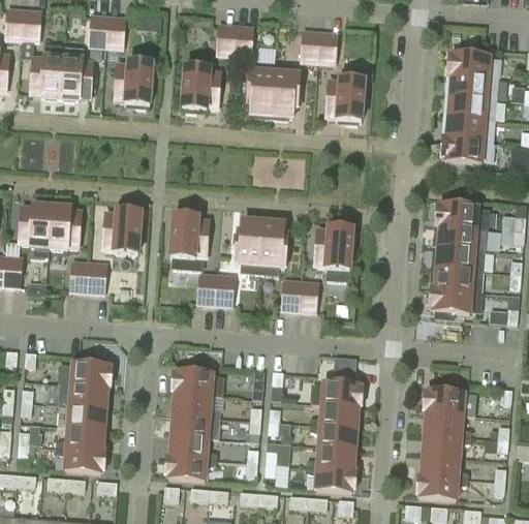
[(22,41),(24,12),(7,11),(5,40),(22,41)]
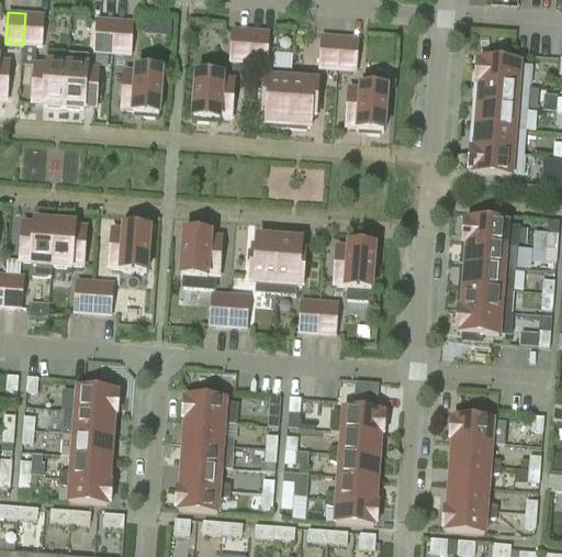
[(43,14),(25,13),(23,44),(41,45),(43,14)]
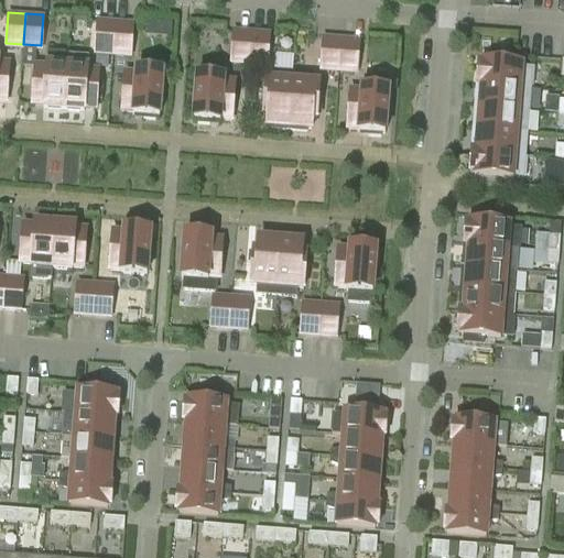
[(149,18),(149,30),(173,31),(173,19),(149,18)]
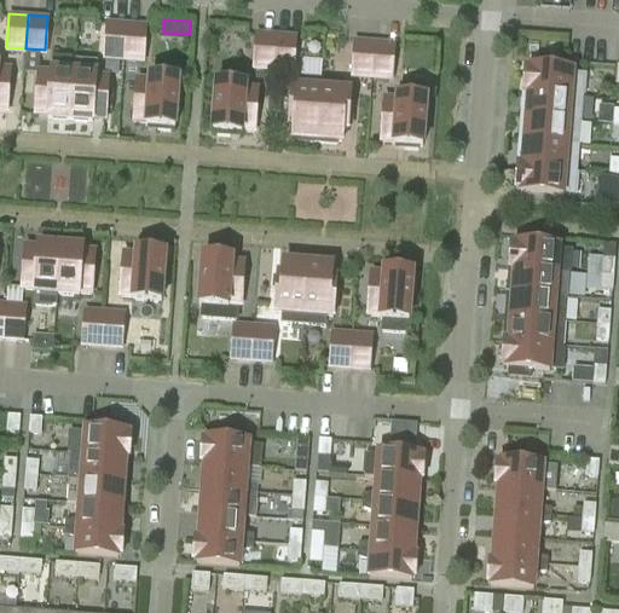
[(125,57),(127,22),(108,21),(105,55),(125,57)]
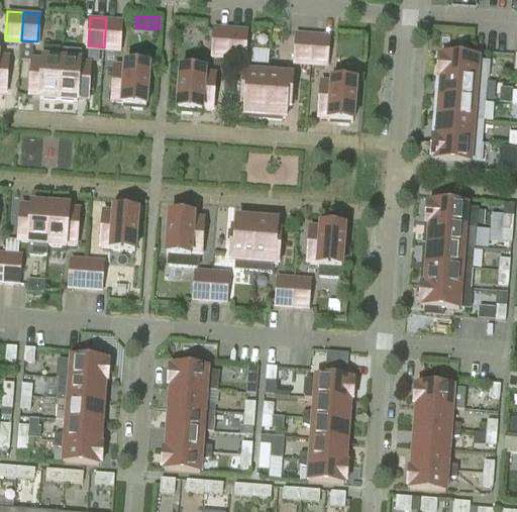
[(122,20),(106,18),(104,47),(119,48),(122,20)]
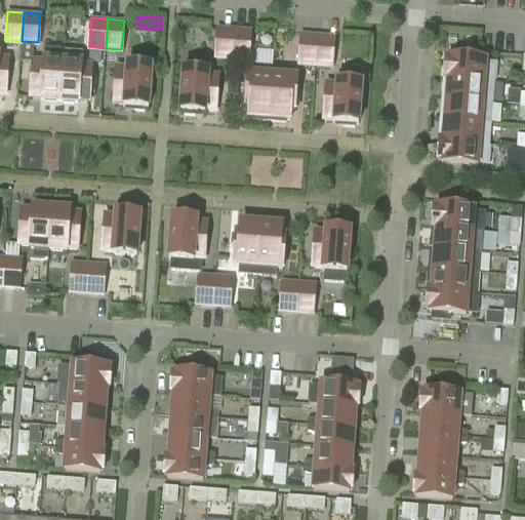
[(232,56),(234,28),(217,27),(215,55),(232,56)]
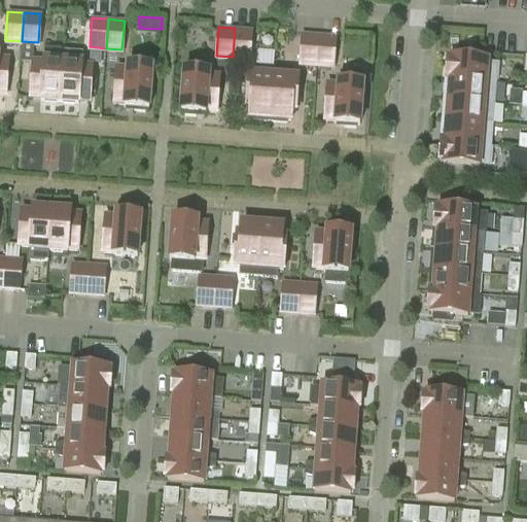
[(251,29),(235,28),(233,57),(249,59),(251,29)]
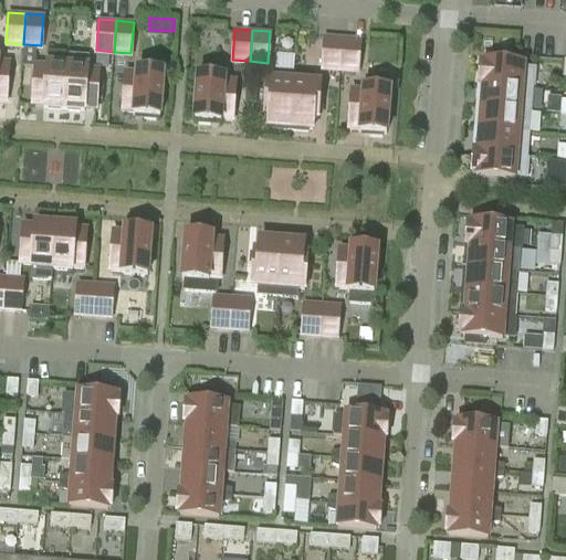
[(339,69),(343,37),(325,35),(323,66),(339,69)]
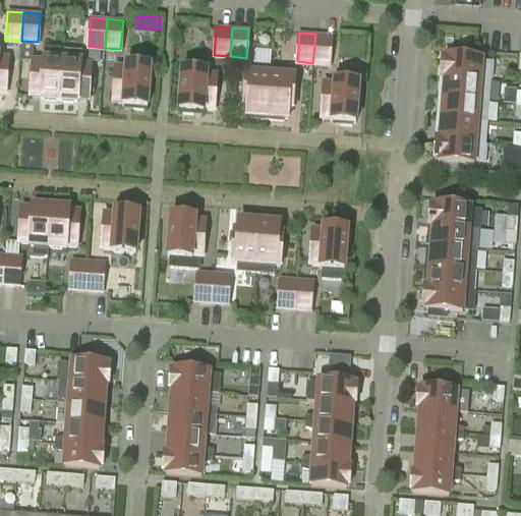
[(332,36),(315,34),(312,63),(329,64),(332,36)]
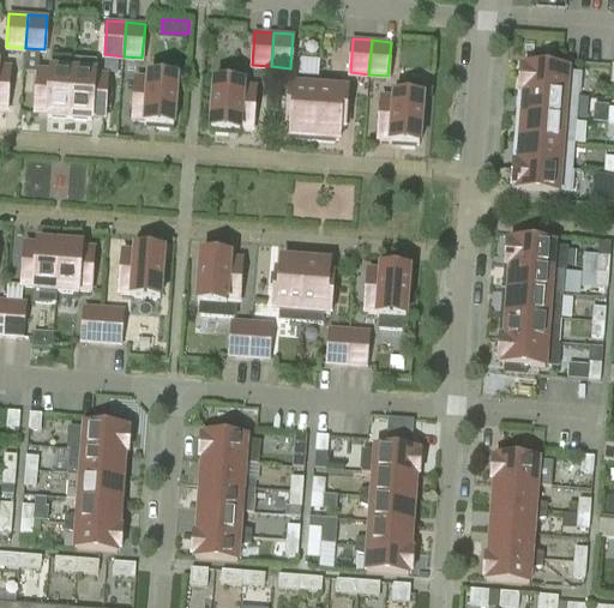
[(70,116),(74,56),(70,55),(54,54),(53,66),(50,66),(50,70),(38,68),(35,110),(47,112),(47,114),(70,116)]
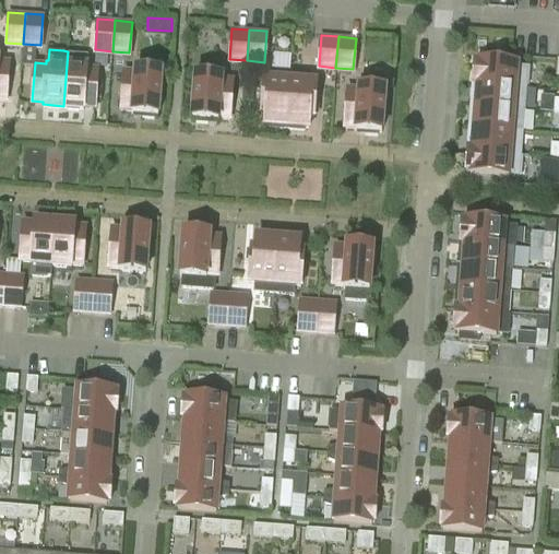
[(475,60),(473,81),(526,85),(526,82),(527,66),(516,65),(518,61),(500,60),(500,52),(483,50),(483,58),(478,58),(478,60),(475,60)]
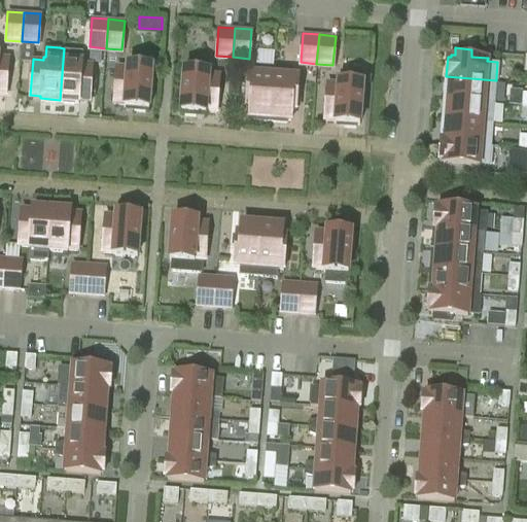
[(64,48),(60,100),(78,101),(78,99),(90,100),(92,63),(81,62),(81,60),(82,49),(64,48)]
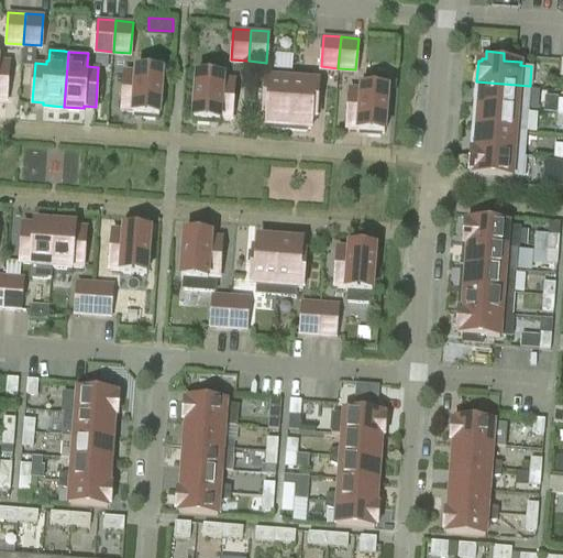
[(124,69),(122,108),(133,109),(133,112),(143,112),(143,115),(155,116),(155,113),(158,115),(161,97),(163,97),(164,80),(162,80),(163,69),(136,68),(135,70),(124,69)]
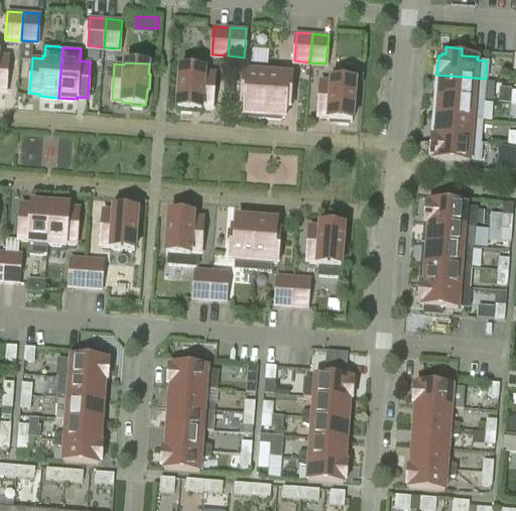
[(264,117),(268,65),(264,65),(251,64),(250,72),(244,71),(241,102),(245,102),(244,113),(248,113),(248,115),(264,117)]
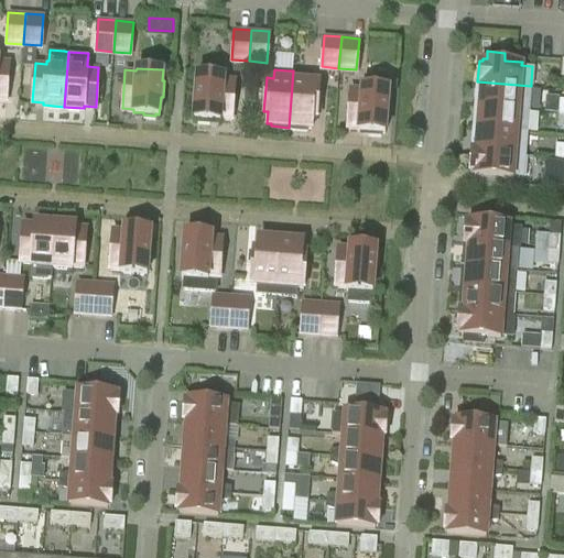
[(293,70),(289,128),(307,129),(307,126),(312,127),(312,115),(316,115),(318,81),(312,80),(313,72),(297,72),(297,70),(293,70)]
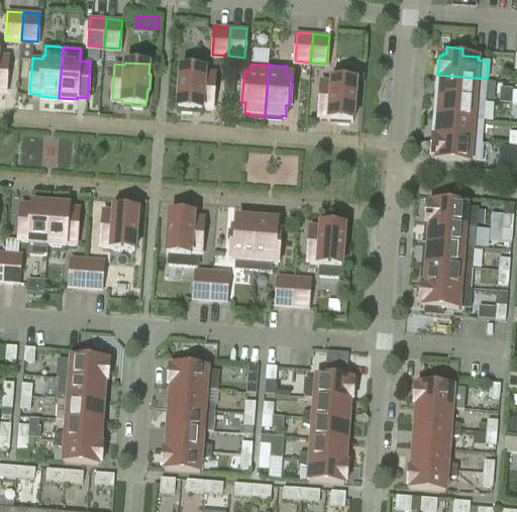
[(178,77),(177,92),(179,92),(178,108),(181,108),(181,110),(192,111),(192,109),(202,110),(202,107),(212,108),(215,72),(205,72),(205,69),(181,67),(180,77),(178,77)]
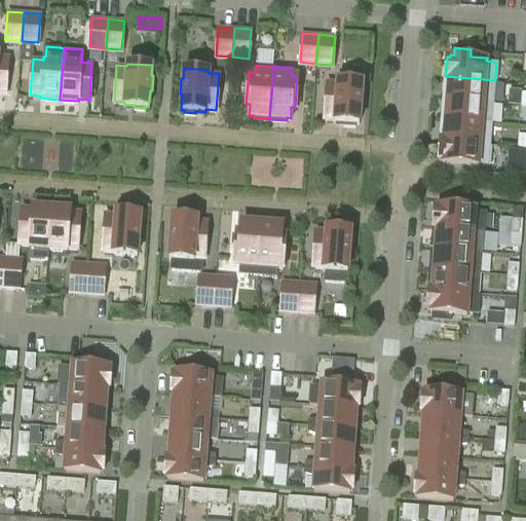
[(327,81),(324,118),(334,118),(334,121),(344,121),(344,124),(355,124),(355,122),(359,123),(360,107),(363,107),(364,91),(362,91),(362,81),(360,81),(361,71),(341,70),(340,80),(337,79),(337,82),(327,81)]
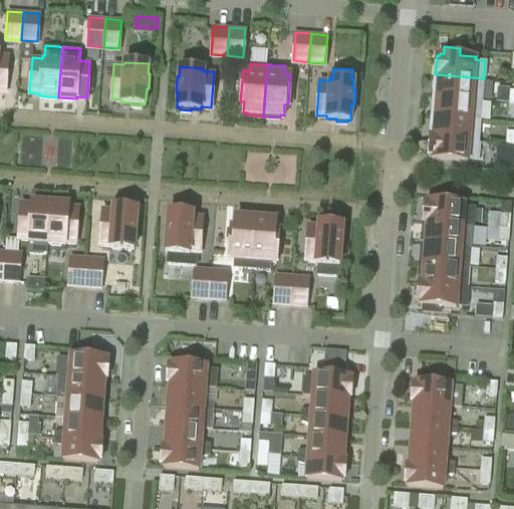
[(484,78),(435,74),(435,75),(434,86),(438,86),(437,94),(437,95),(482,98),(484,78)]
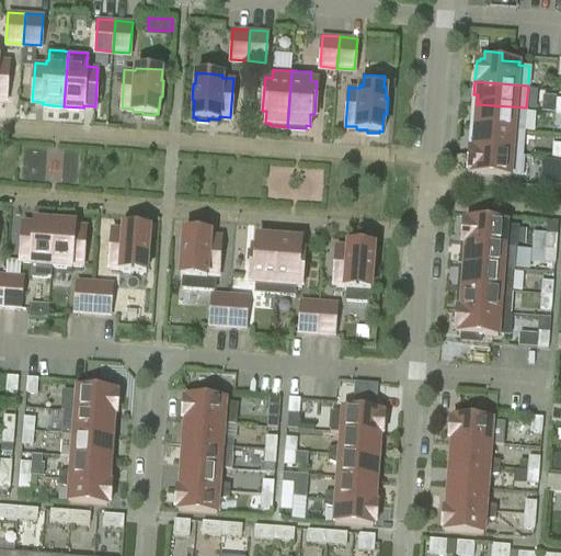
[(477,104),(477,103),(473,103),(472,116),(476,116),(474,125),(474,126),(525,131),(526,108),(477,104)]
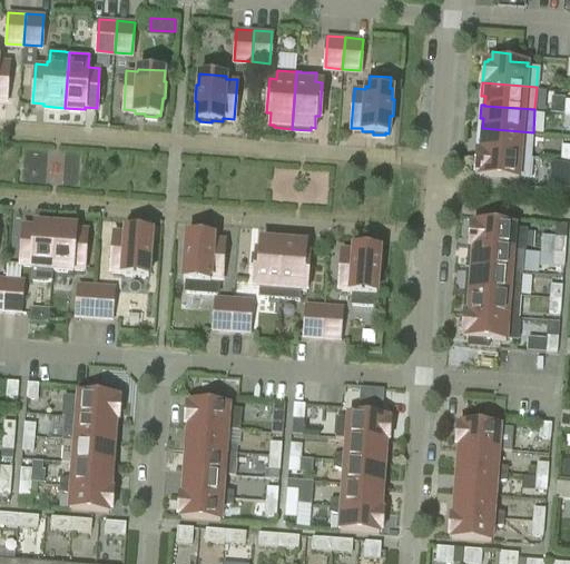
[(482,128),(482,127),(479,127),(478,141),(481,141),(481,150),(531,155),(533,132),(482,128)]
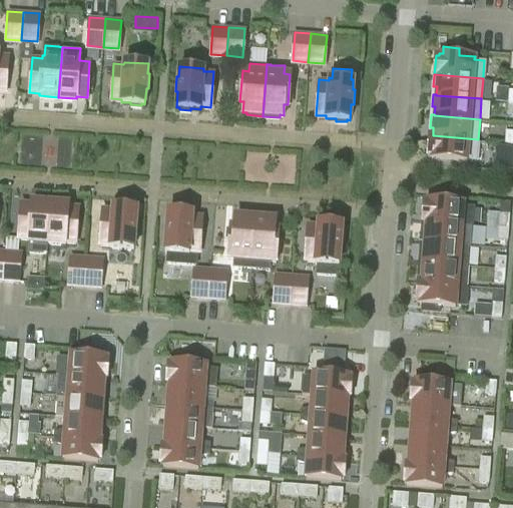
[(433,135),(429,134),(428,154),(431,155),(431,157),(466,159),(466,156),(476,157),(478,142),(478,139),(433,135)]
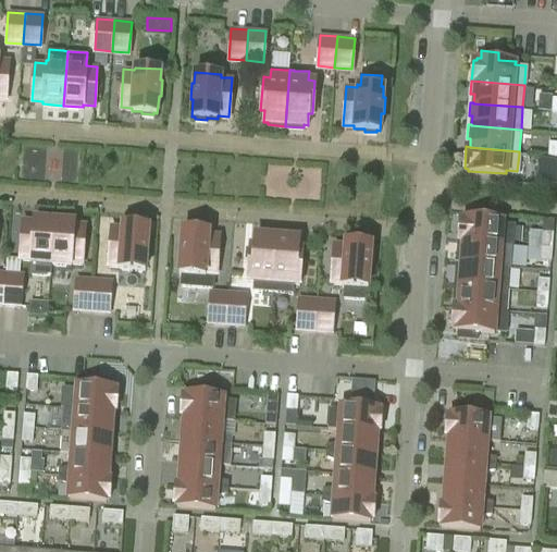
[(556,154),(548,154),(547,170),(556,170),(556,154)]
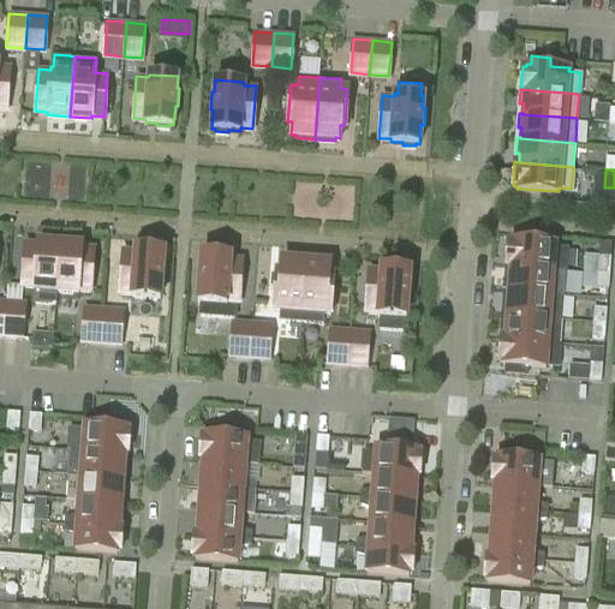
[(57,290),(60,242),(37,239),(37,243),(25,242),(22,284),(34,285),(34,287),(36,288),(35,299),(51,300),(51,302),(57,302),(57,290)]
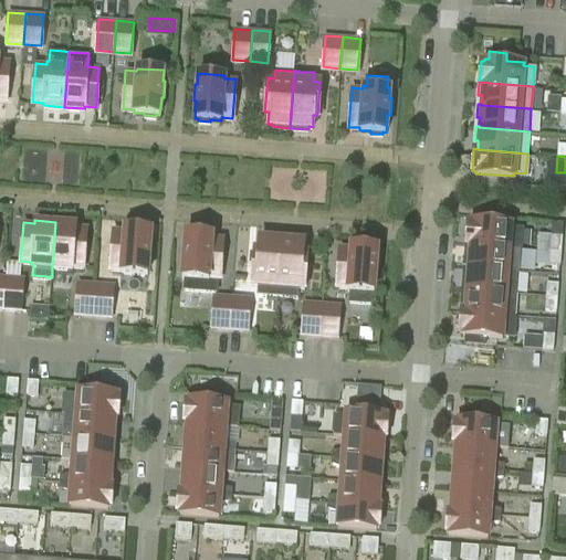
[(470,243),(521,246),(521,243),(522,226),(511,226),(511,222),(472,220),(472,221),(468,221),(465,243),(470,244),(470,243)]
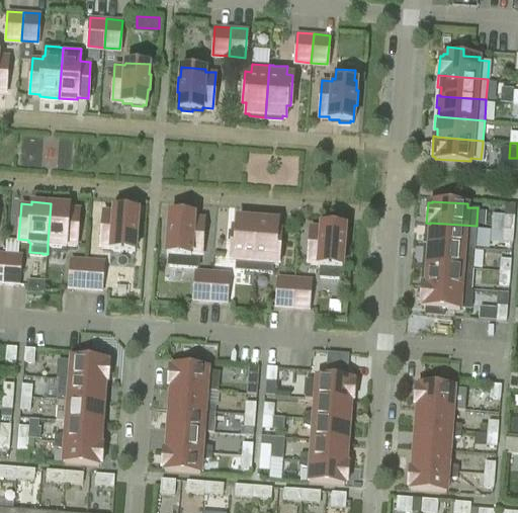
[(69,204),(51,203),(48,244),(66,245),(66,243),(76,244),(79,207),(69,206),(69,204)]
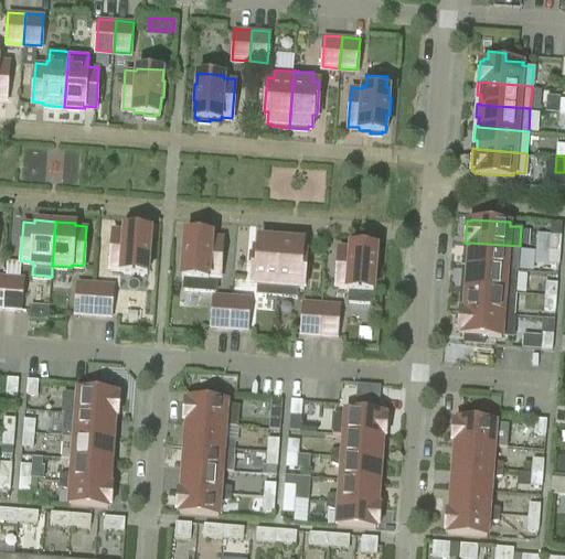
[(113,228),(109,267),(121,268),(120,271),(147,273),(148,262),(150,262),(151,246),(149,246),(150,228),(147,228),(147,226),(135,225),(135,227),(124,226),(124,229),(113,228)]
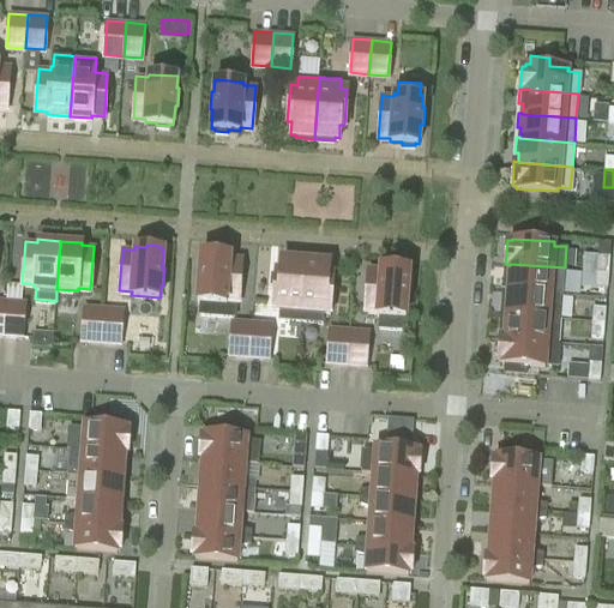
[(197,270),(196,289),(198,289),(198,300),(200,300),(199,312),(234,314),(235,300),(239,300),(242,258),(229,257),(230,254),(218,253),(218,251),(205,250),(205,252),(202,252),(199,271),(197,270)]
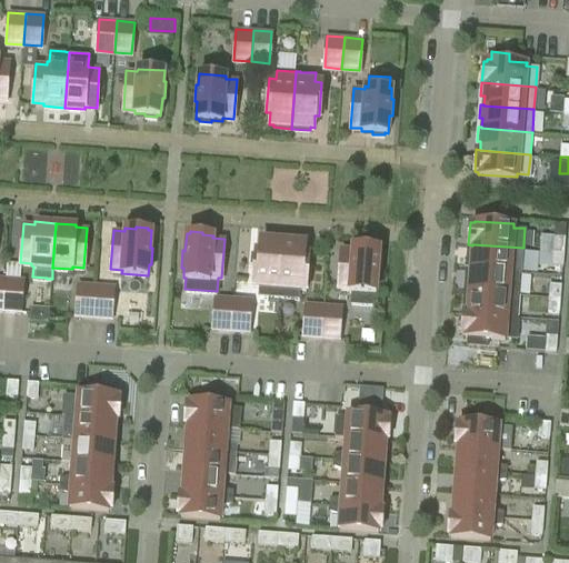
[(552,250),(563,251),(565,234),(553,233),(552,250)]
